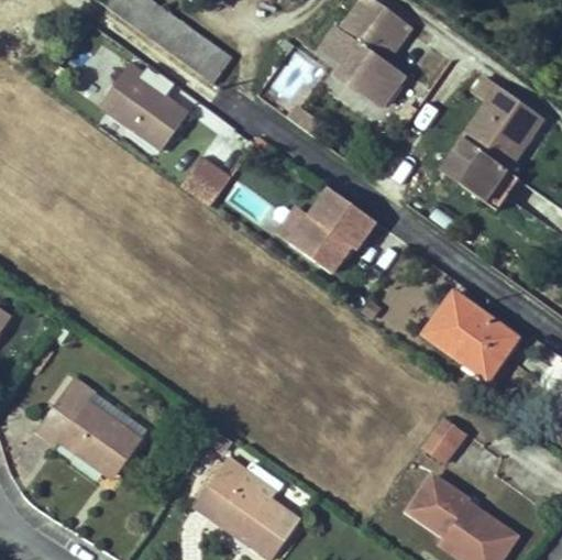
[(102,0),(101,2),(211,83),(230,57),(152,0),(102,0)]
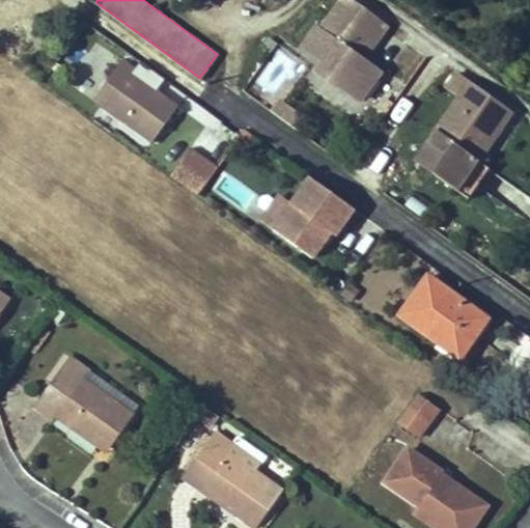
[(387,25),(354,0),(341,0),(321,27),(316,24),(303,44),(323,58),(329,62),(322,72),(358,99),(380,70),(361,59),(387,25)]
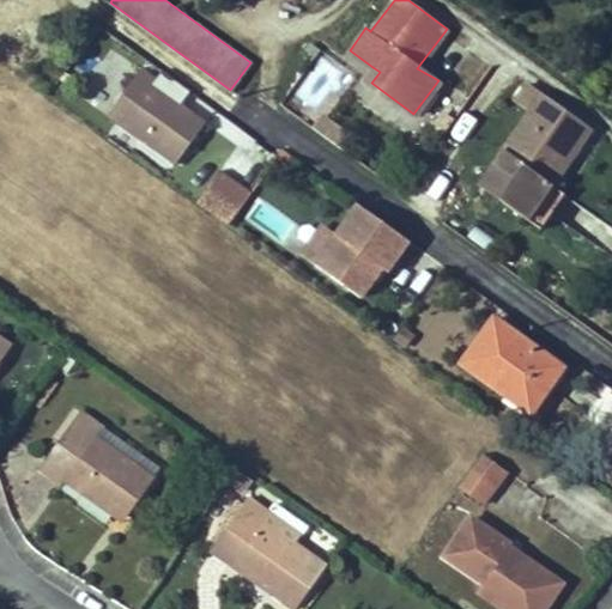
[(179,102),(153,84),(157,77),(141,66),(107,114),(174,162),(204,121),(179,102)]
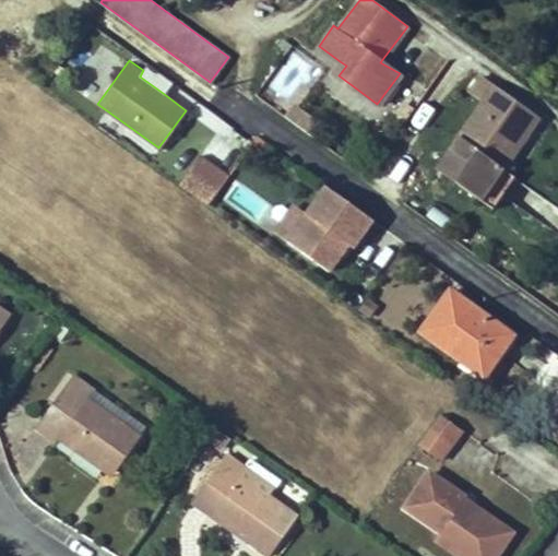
[(346,66),(340,61),(333,71),(339,75),(346,66)]
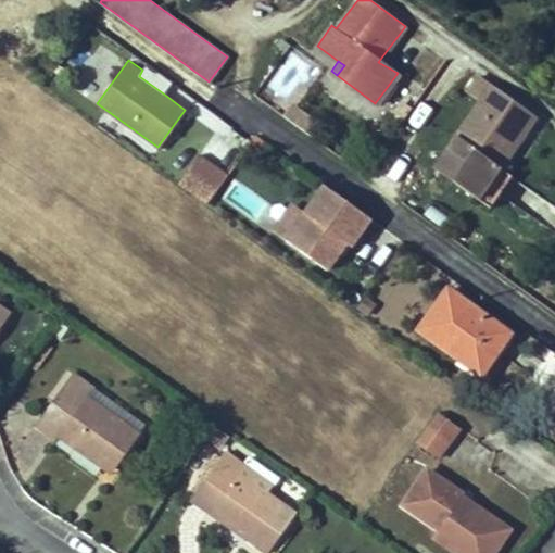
[(139,76),(162,92),(165,86),(142,70),(139,76)]
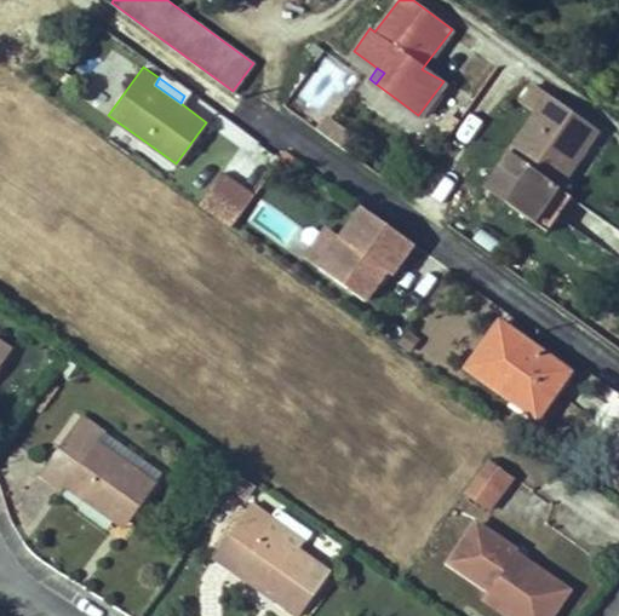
[(498,161),(516,174),(500,196),(542,228),(567,195),(552,184),(592,130),(529,85),(521,96),(537,108),(498,161)]
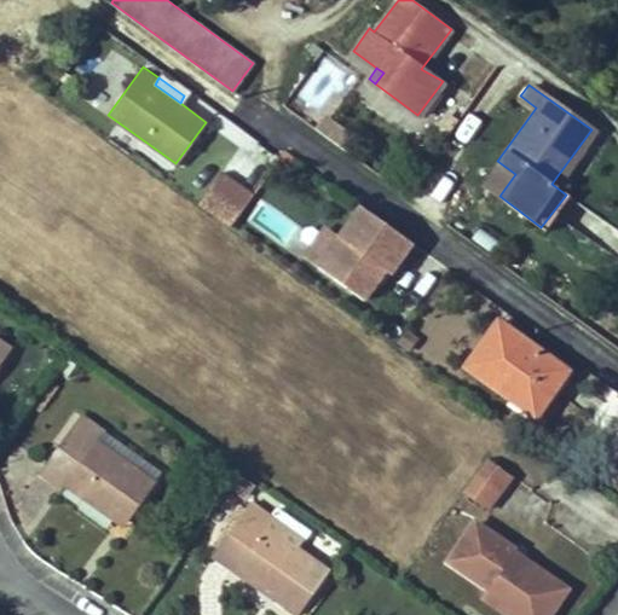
[(497,161),(481,183),(500,196),(515,174),(497,161)]
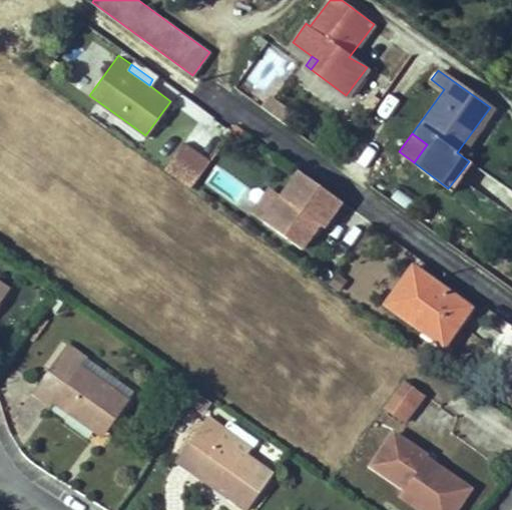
[(174,151),(163,167),(185,183),(196,167),(174,151)]
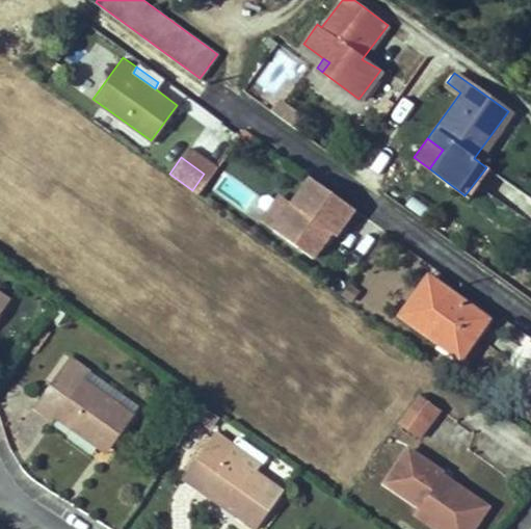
[(306,173),(288,197),(276,189),(257,219),(317,259),(353,204),(306,173)]
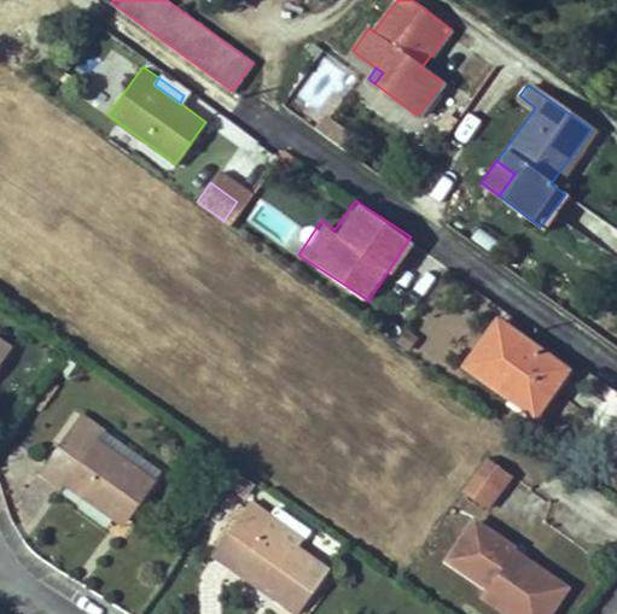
[(465,364),(510,396),(514,390),(539,408),(568,368),(499,319),(465,364)]
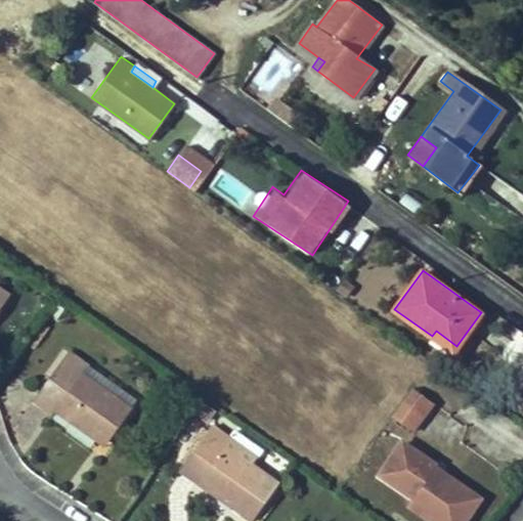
[(0,309),(10,296),(0,288),(0,309)]
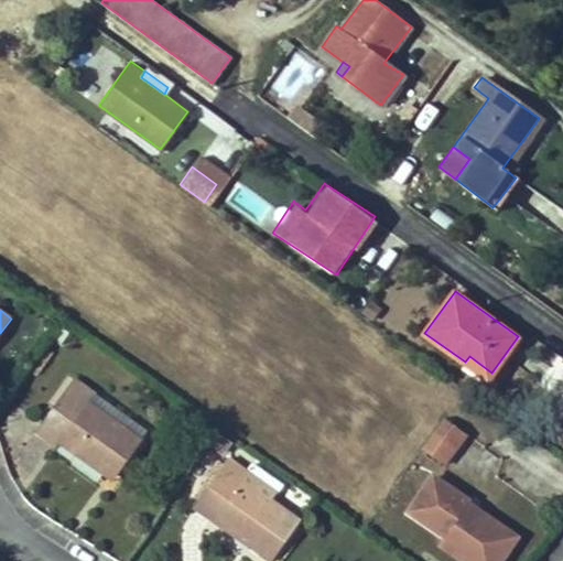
[(465,362),(487,378),(491,373),(469,356),(465,362)]
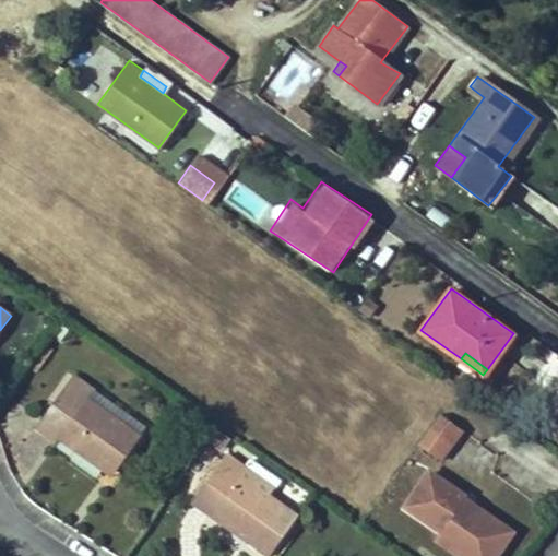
[(62,432),(59,437),(107,470),(119,454),(126,459),(141,437),(86,399),(94,388),(73,374),(43,418),(62,432)]
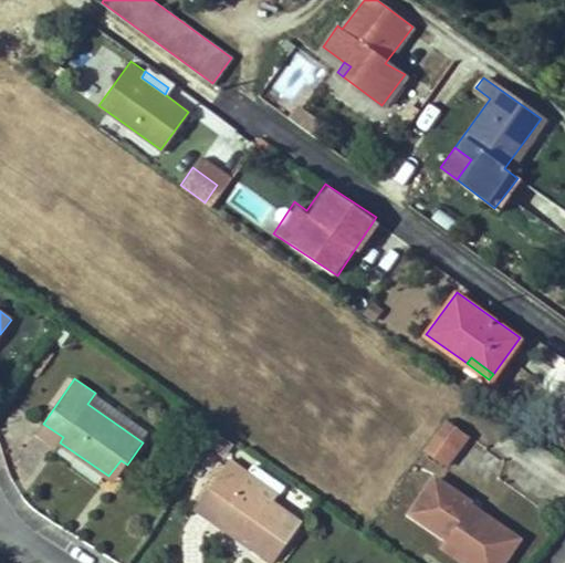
[(469,435),(448,419),(437,434),(458,449),(469,435)]
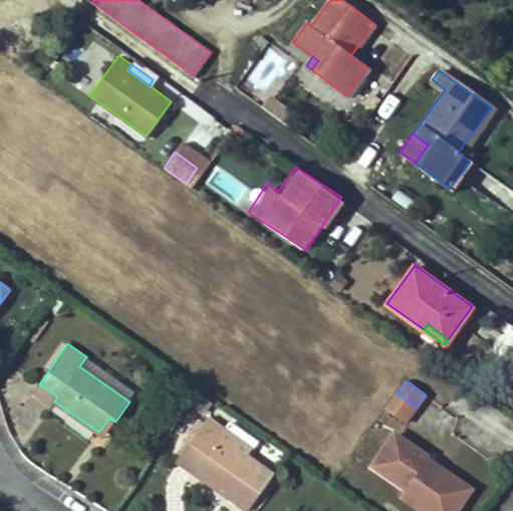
[(54,402),(57,397),(39,385),(33,392),(51,405),(54,402)]
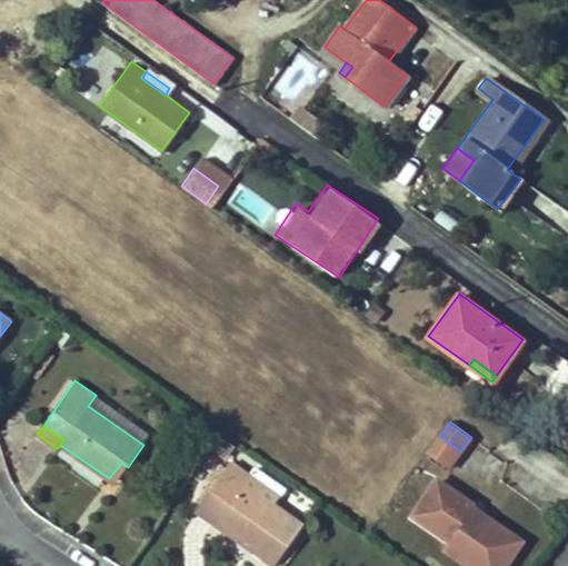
[(460,452),(439,436),(427,452),(448,468),(460,452)]
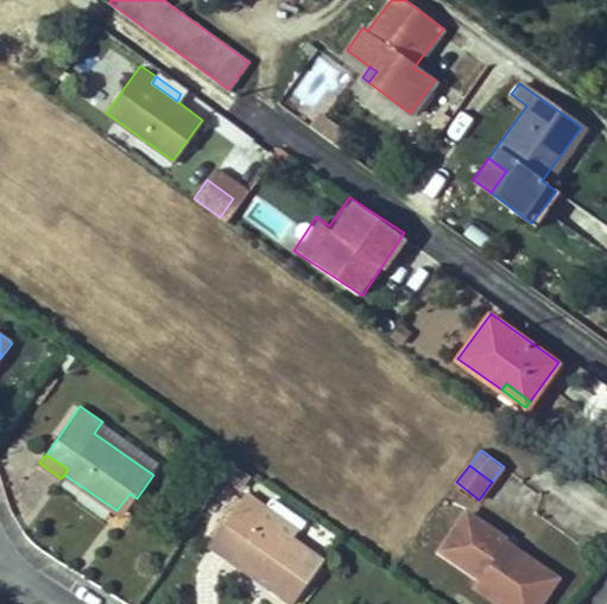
[(292,539),(261,515),(269,507),(248,491),(212,541),(233,555),(231,558),(292,603),(323,561),(292,539)]
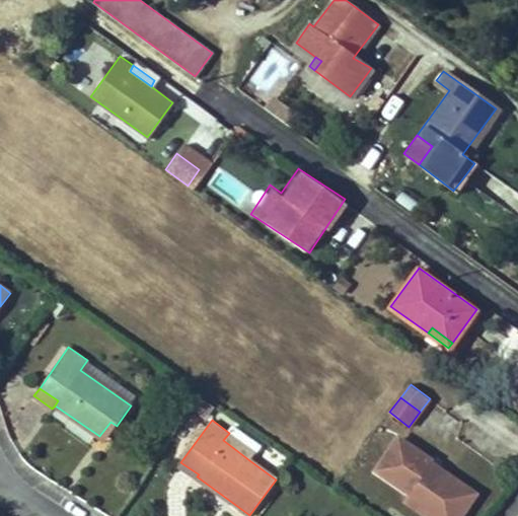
[(111,422),(99,436),(105,440),(117,426),(111,422)]
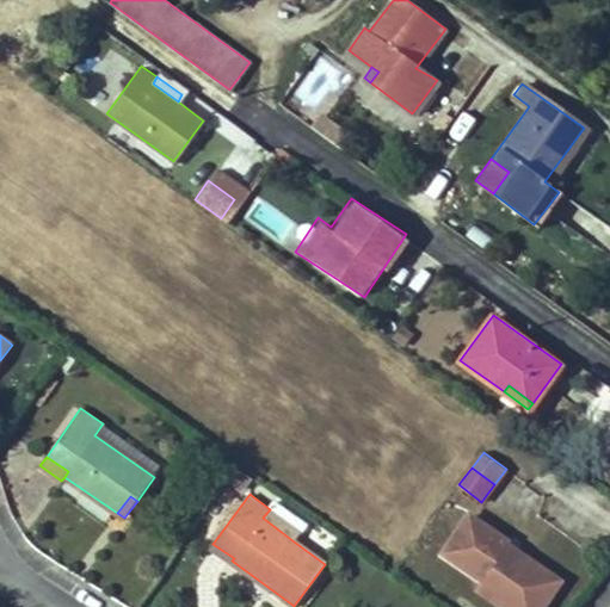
[(263,518),(294,542),(301,532),(270,509),(263,518)]
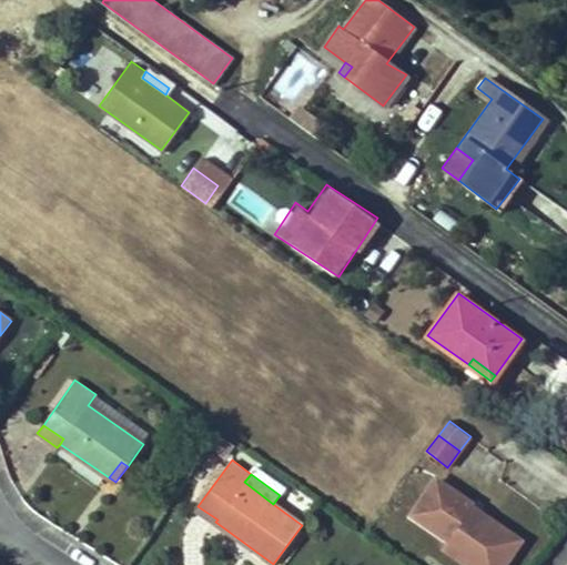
[(442,484),(418,518),(463,551),(483,564),(499,564),(517,542),(477,513),(478,511),(442,484)]
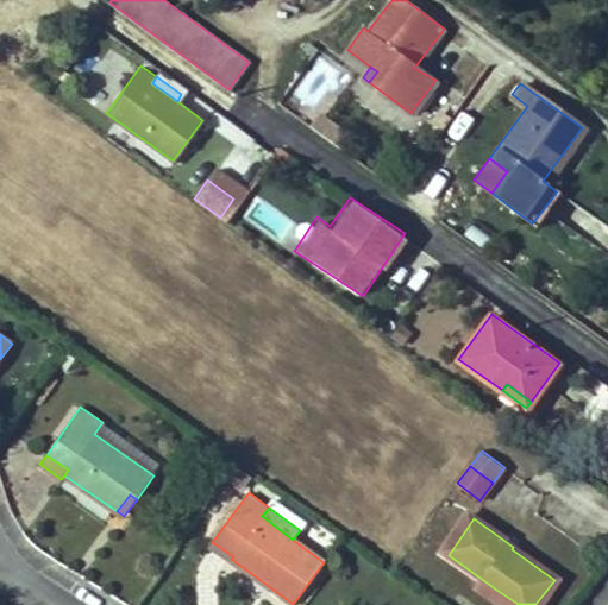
[(536,604),(518,604),(496,590),(490,598),(500,604),(549,604),(564,585),(555,580),(536,604)]
